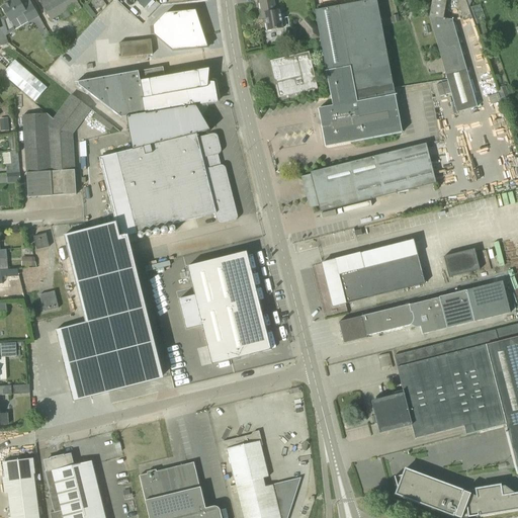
[(13,0),(1,7),(6,16),(0,19),(3,27),(5,35),(38,17),(31,4),(24,8),(19,0),(13,0)]
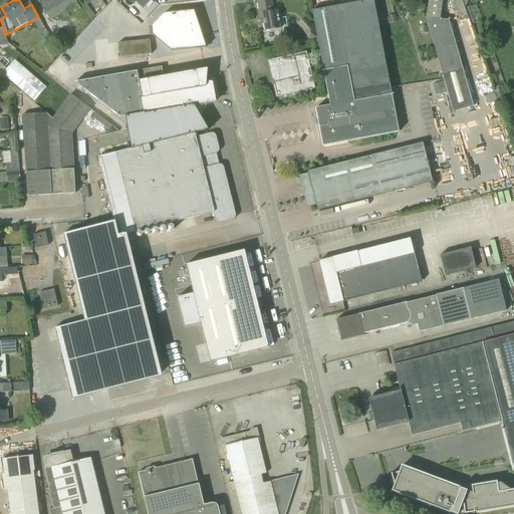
[(77,3),(75,0),(40,0),(41,1),(39,2),(42,7),(50,20),(68,9),(72,14),(80,9),(77,3)]
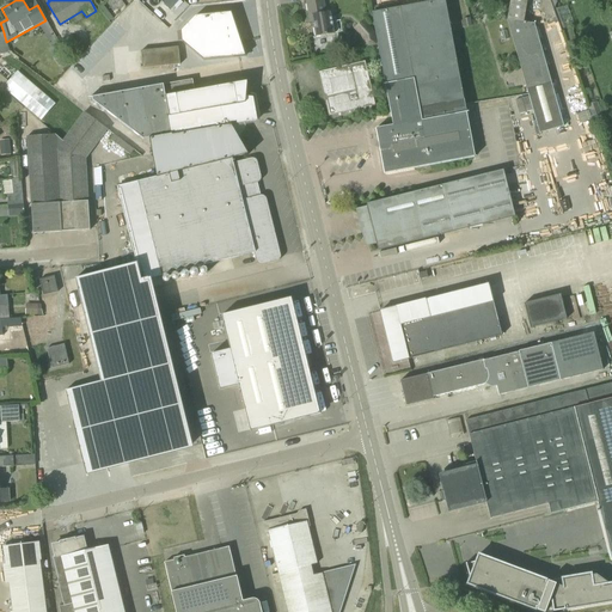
[(326,12),(324,0),(305,0),(310,22),(312,22),(314,37),(334,34),(330,12),(326,12)]
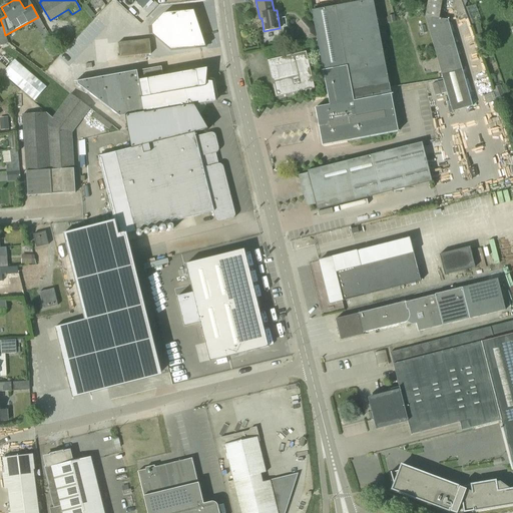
[(324,9),(313,11),(312,11),(328,95),(327,95),(329,105),(321,106),(315,107),(322,145),(398,131),(389,84),(372,0),(357,0),(358,2),(324,9)]
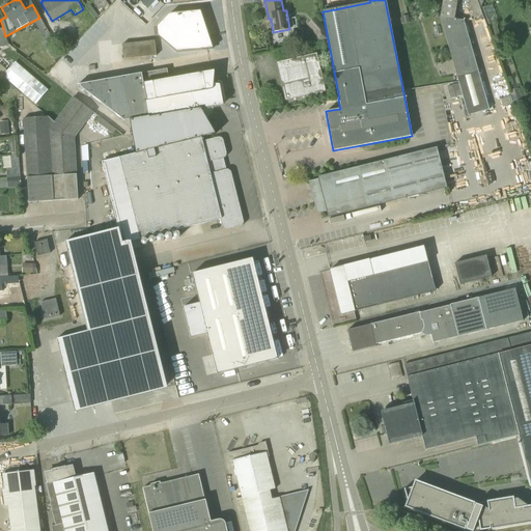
[(456,0),(442,0),(440,18),(468,115),(488,109),(464,21),(454,19),(456,0)]
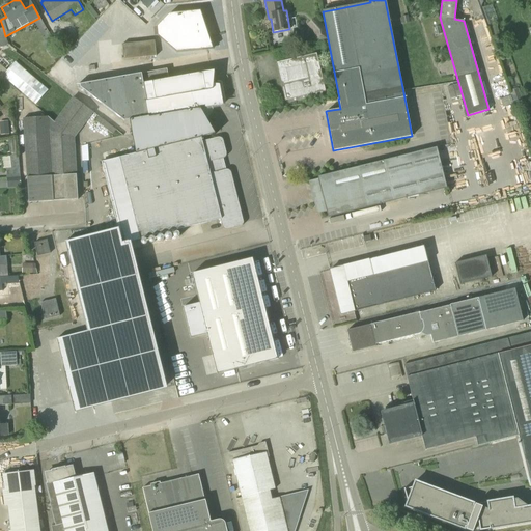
[(477,0),(467,0),(475,21),(483,18),(480,8),(477,0)]
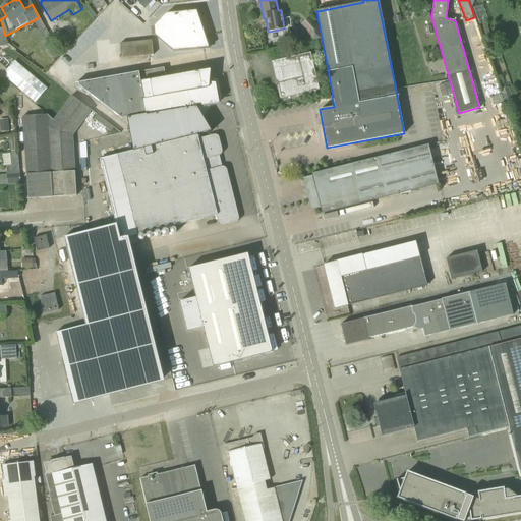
[(85,1),(82,3),(94,19),(97,16),(85,1)]
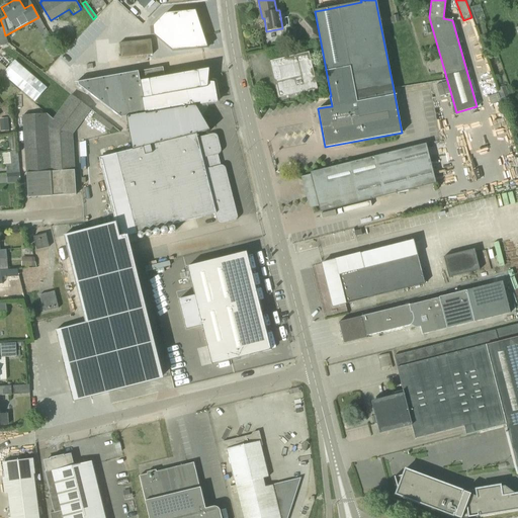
[(68,10),(62,13),(66,19),(71,16),(68,10)]
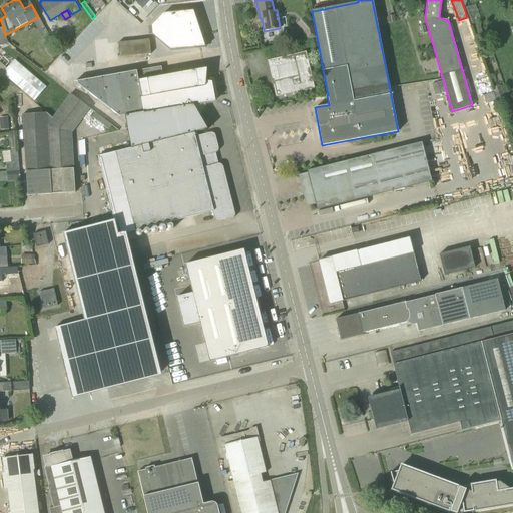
[(163,16),(152,29),(152,37),(170,52),(216,47),(193,12),(163,16)]
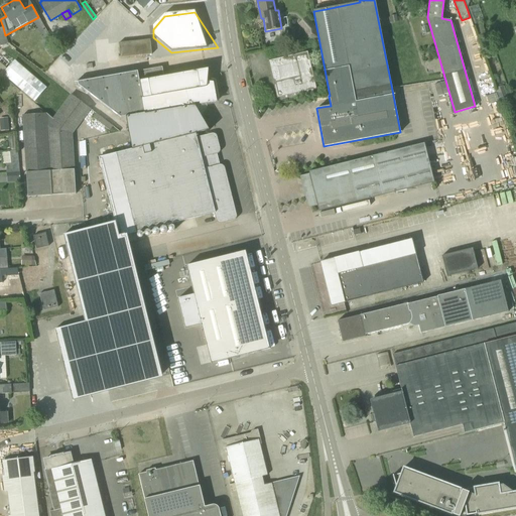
[(298,24),(306,32),(307,40),(316,38),(314,26),(306,17),(298,24)]
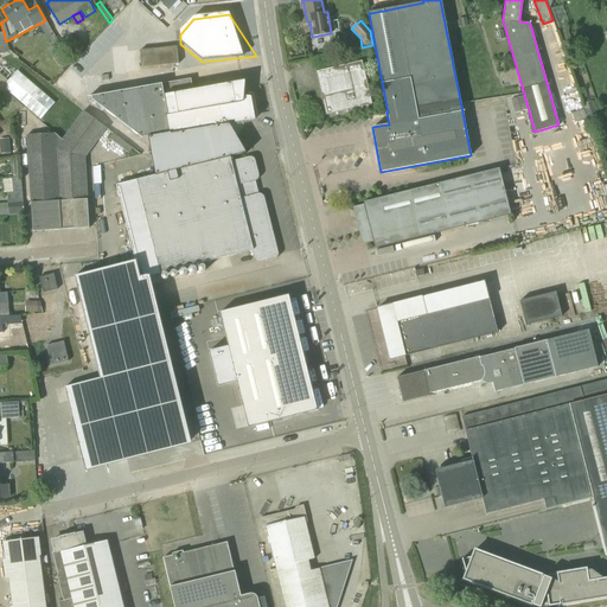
[(177,46),(140,51),(141,68),(179,64),(177,46)]
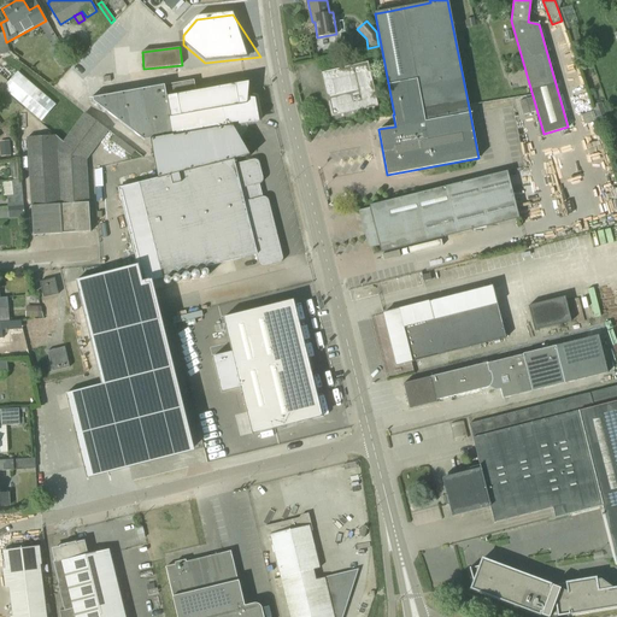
[(127,66),(125,50),(112,50),(112,66),(127,66)]
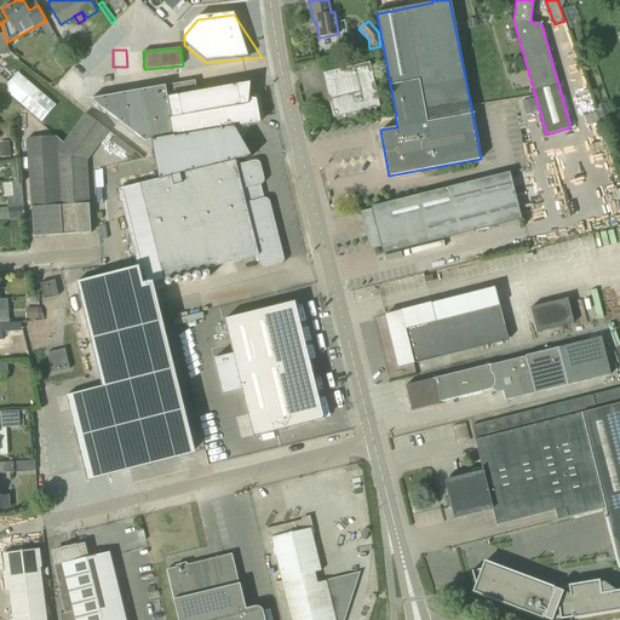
[(68,59),(63,51),(53,57),(58,64),(68,59)]
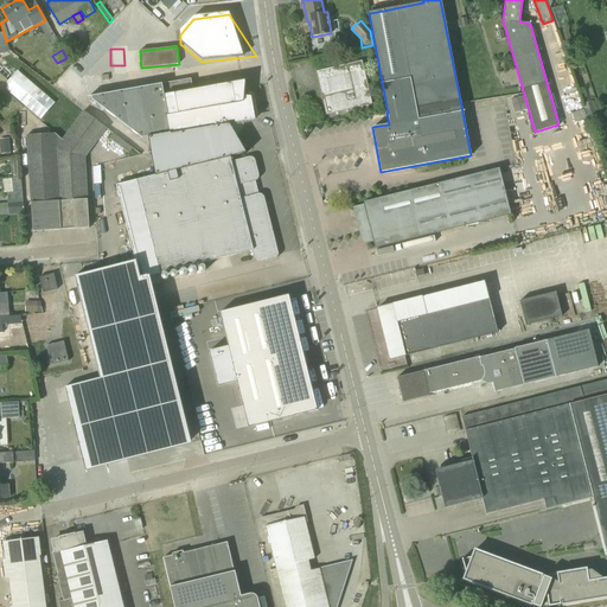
[(372,104),(362,61),(315,72),(326,115),(372,104)]
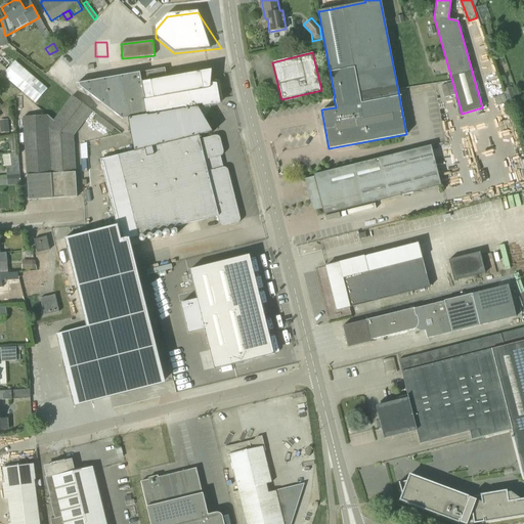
[(0,63),(0,73),(3,76),(35,103),(47,88),(15,61),(7,70),(0,63)]
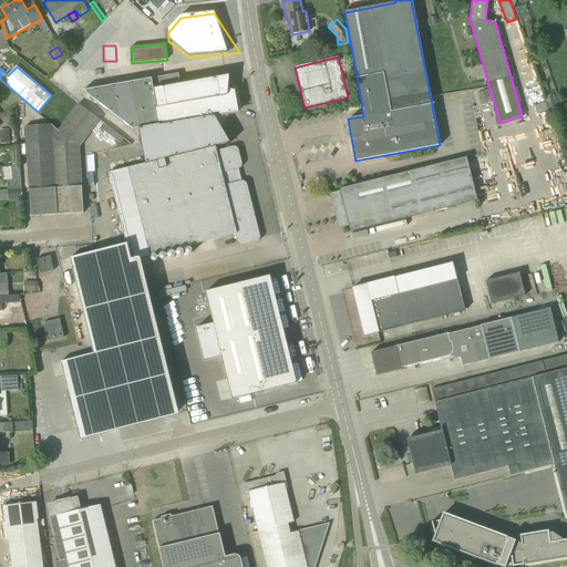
[(133,130),(138,129),(147,164),(215,146),(215,147),(230,143),(214,116),(214,114),(219,113),(219,115),(238,112),(235,91),(228,90),(229,75),(181,84),(178,74),(85,91),(86,94),(133,130)]
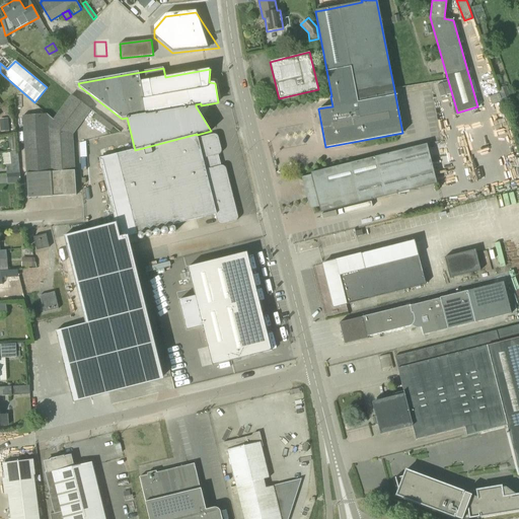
[(450,115),(457,113),(451,93),(444,95),(450,115)]
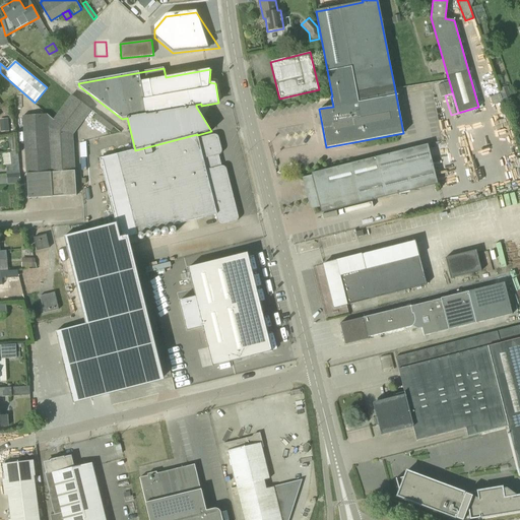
[(49,155),(52,197),(76,195),(72,133),(89,108),(70,94),(53,120),(47,114),(41,115),(44,156),(49,155)]
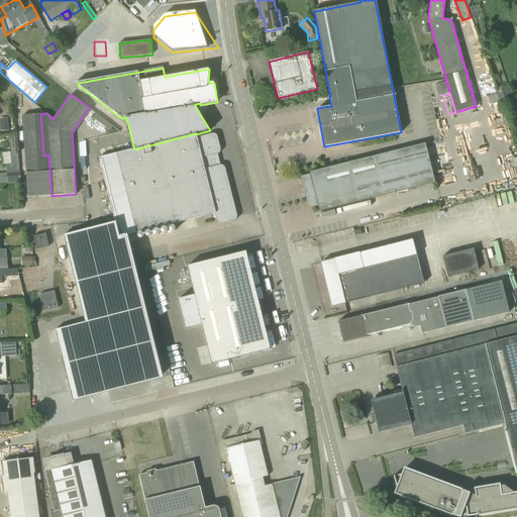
[(97,113),(93,118),(110,130),(113,125),(97,113)]
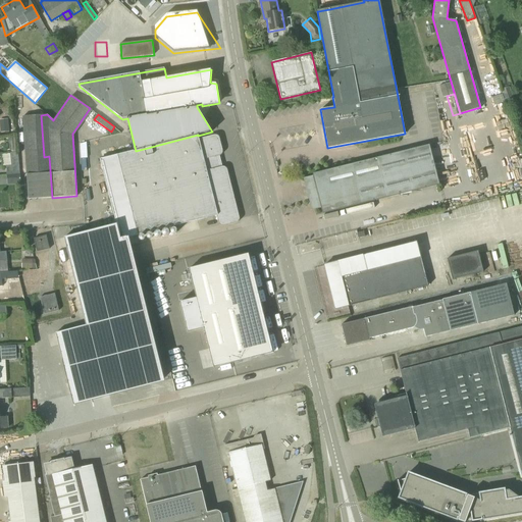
[(22,116),(28,189),(29,199),(52,198),(49,156),(44,157),(41,115),(22,116)]
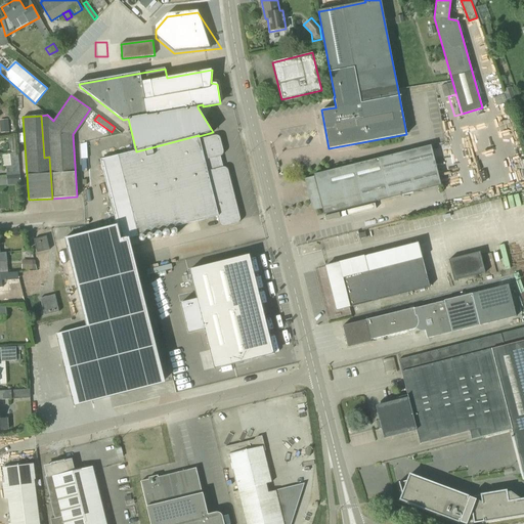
[(200,139),(199,136),(199,135),(136,151),(120,155),(129,190),(223,168),(220,157),(223,155),(223,151),(220,139),(218,136),(215,136),(200,139)]
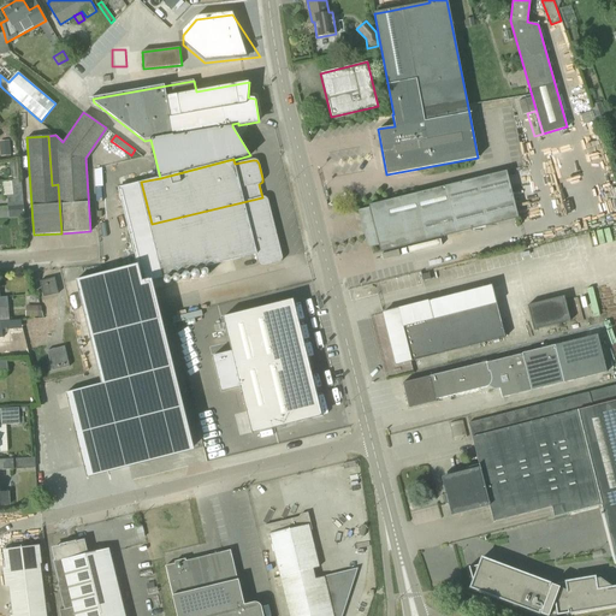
[(11,177),(19,177),(19,163),(10,164),(11,177)]
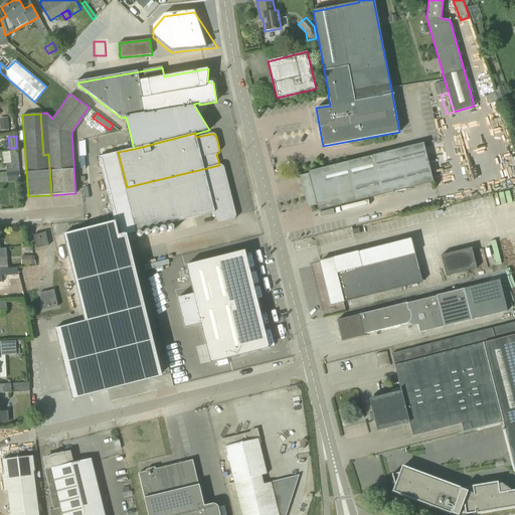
[(434,182),(423,143),(308,172),(309,173),(300,176),(307,207),(317,205),(318,211),(328,208),(434,182)]
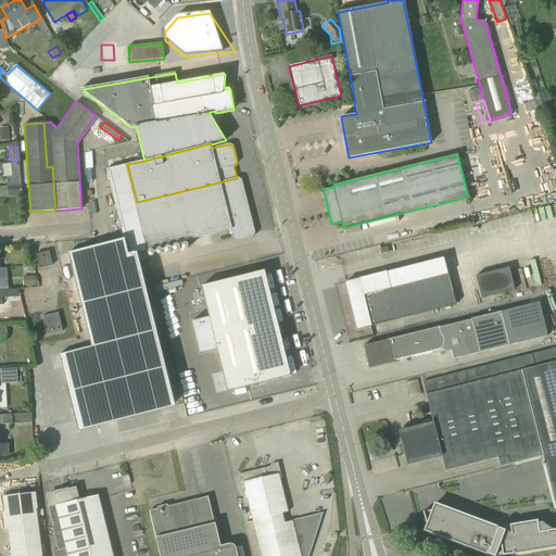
[(21,186),(19,162),(11,162),(12,176),(7,177),(8,187),(21,186)]
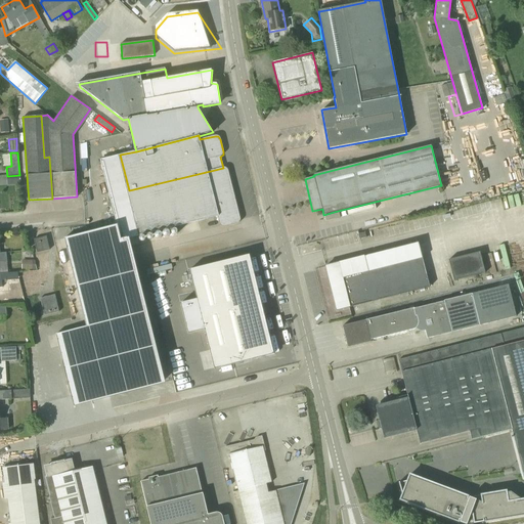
[(102,160),(119,225),(66,237),(87,325),(57,333),(63,359),(94,352),(104,395),(164,381),(128,237),(141,234),(129,190),(120,155),(102,160)]
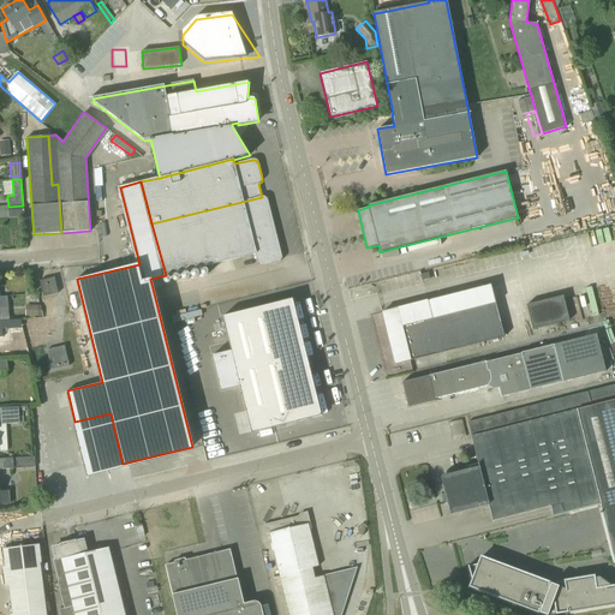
[(261,268),(278,263),(281,261),(281,257),(268,201),(266,197),(262,197),(151,224),(166,275),(255,254),(257,264),(258,266),(261,268)]
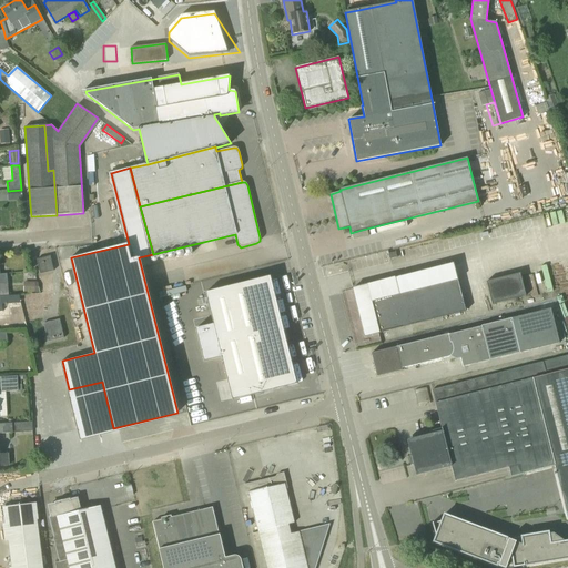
[(21,190),(8,191),(9,201),(22,200),(21,190)]
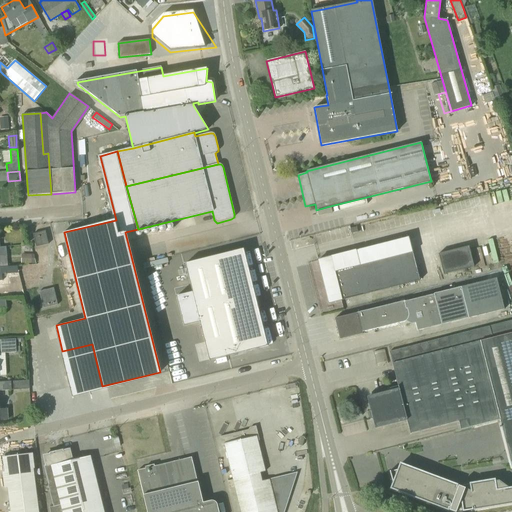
[(48,244),(48,241),(45,231),(33,234),(36,247),(48,244)]
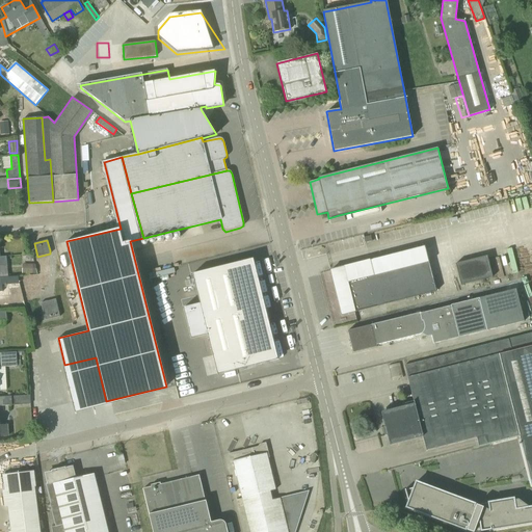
[(375,308),(436,292),(425,246),(330,270),(334,284),(367,276),(375,308)]
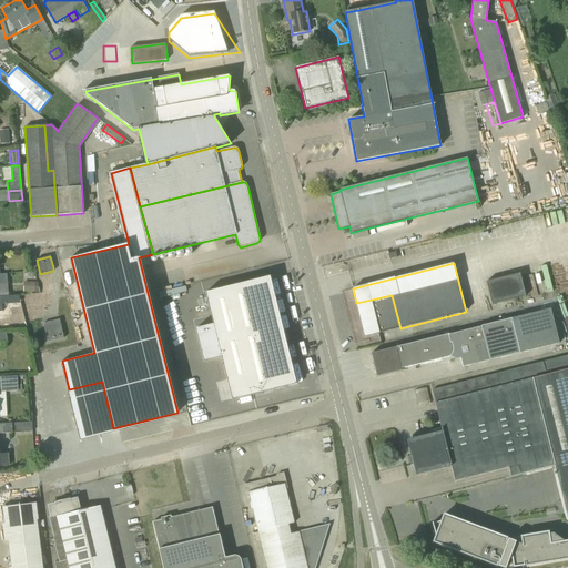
[(492,305),(526,296),(520,273),(486,282),(492,305)]
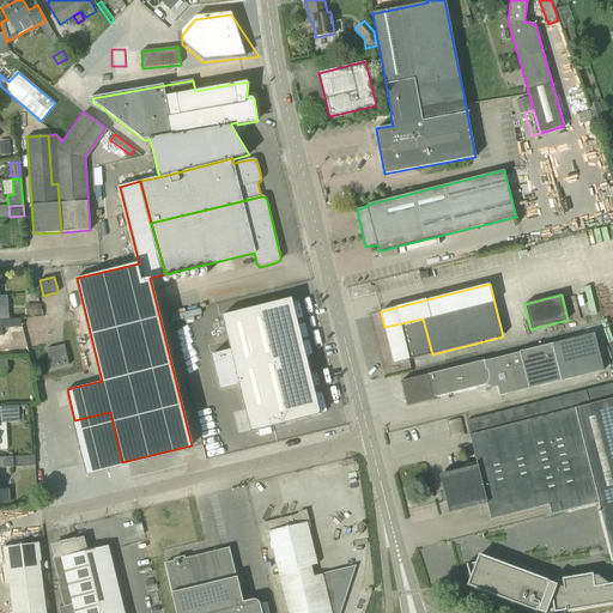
[(222,316),(250,432),(320,414),(291,298),(222,316)]
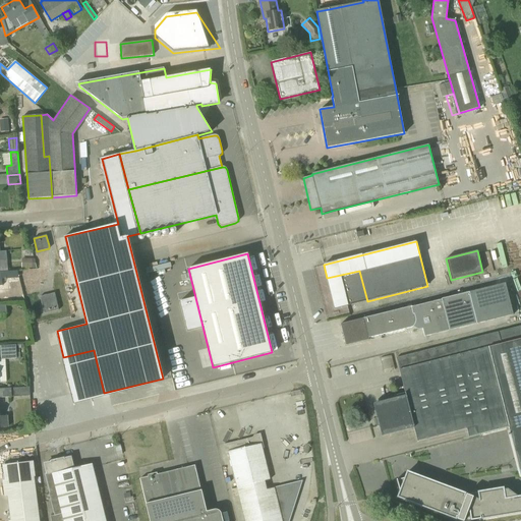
[(26,268),(30,268),(37,269),(35,259),(22,258),(22,268),(26,268)]
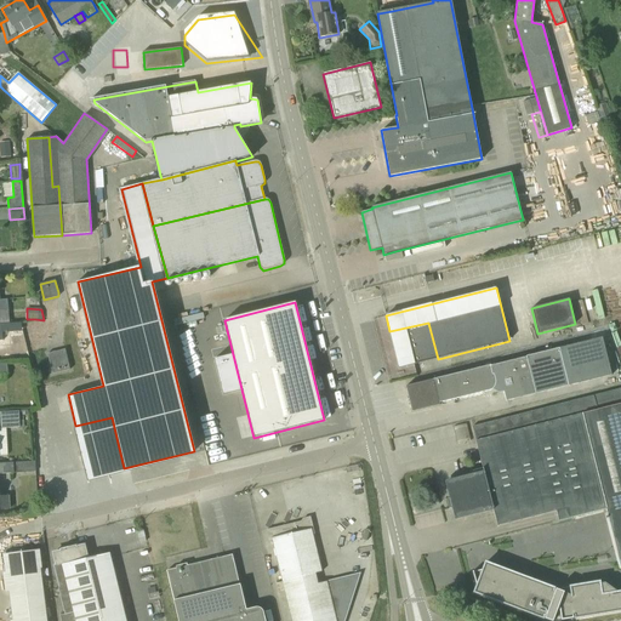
[(399,369),(438,359),(428,323),(389,331),(399,369)]
